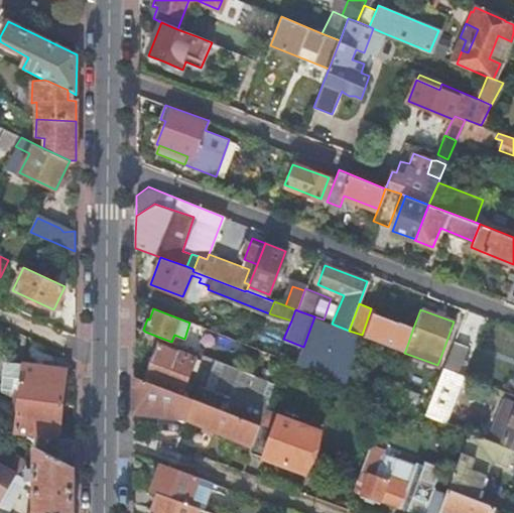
[(362,335),(405,351),(408,343),(413,328),(370,311),(362,335)]
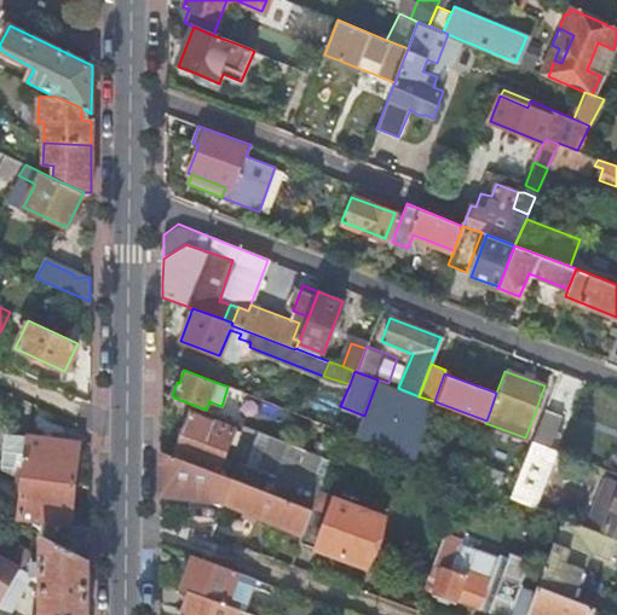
[(434,401),(419,396),(398,388),(388,383),(378,379),(364,416),(357,437),(413,459),(434,401)]
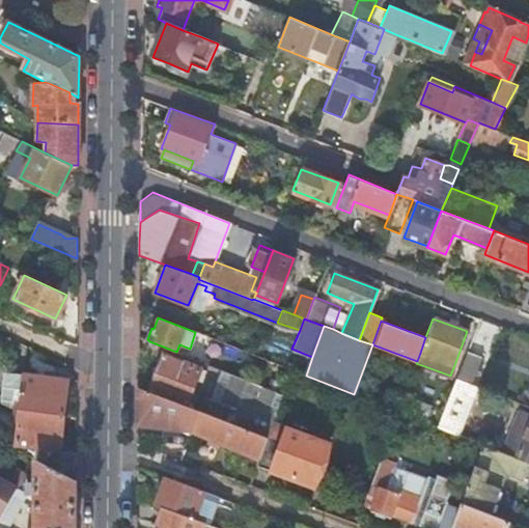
[(481,356),(466,351),(455,379),(470,384),(481,356)]
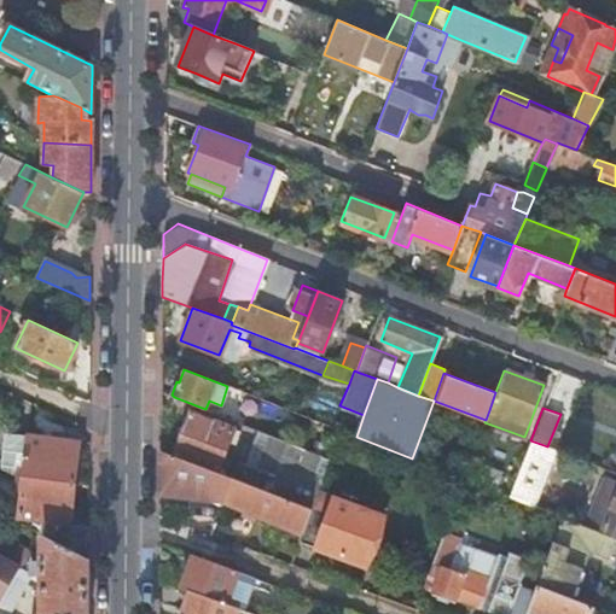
[(174,455),(218,472),(234,428),(191,410),(174,455)]
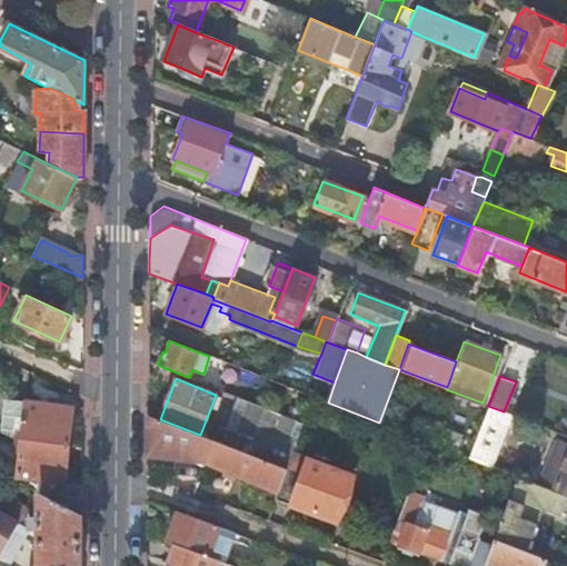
[(287,468),(302,423),(288,416),(238,396),(225,428),(252,439),(249,447),(245,445),(241,450),(287,468)]
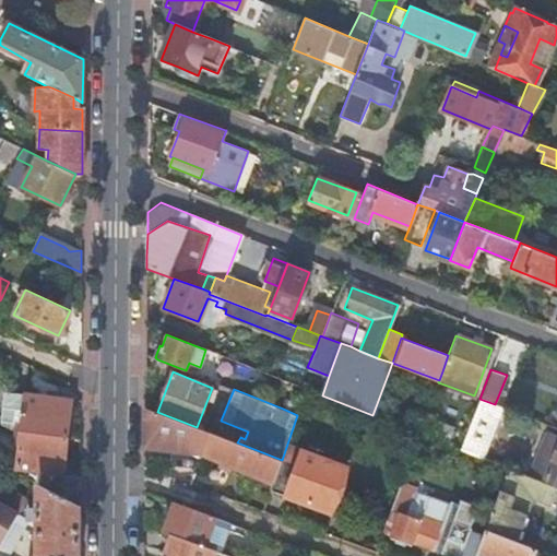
[(6,391),(1,423),(15,429),(68,437),(73,401),(6,391)]
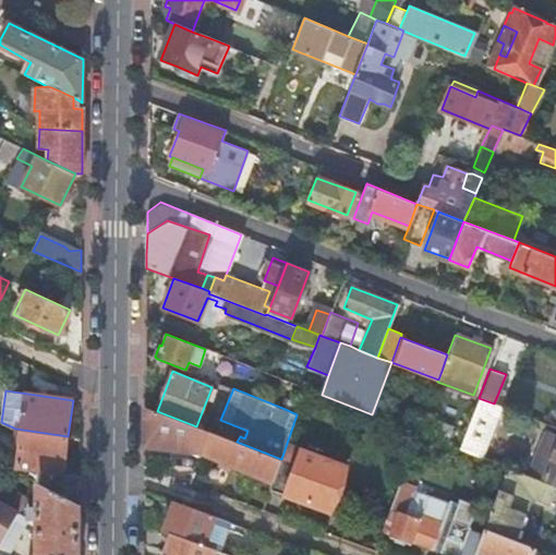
[(282,408),(297,414),(301,403),(286,398),(282,408)]
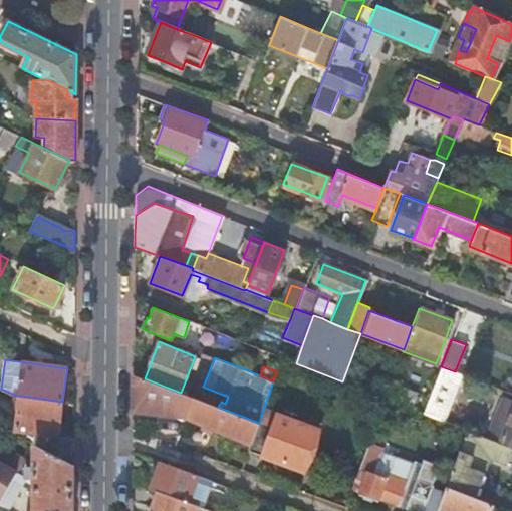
[(455,371),(441,366),(422,413),(442,421),(460,372),(455,371)]
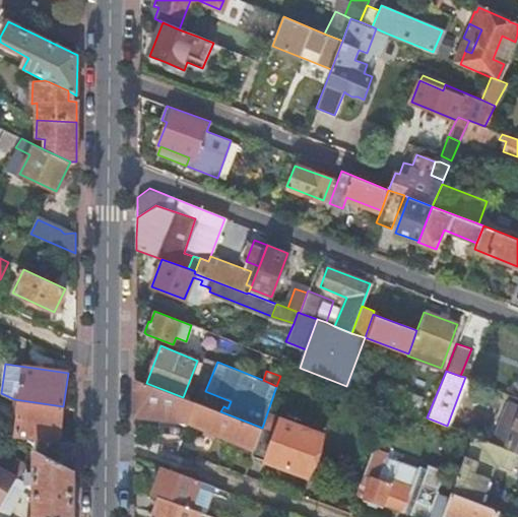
[(188,423),(189,422),(196,402),(183,397),(146,383),(135,379),(134,416),(166,416),(188,423)]
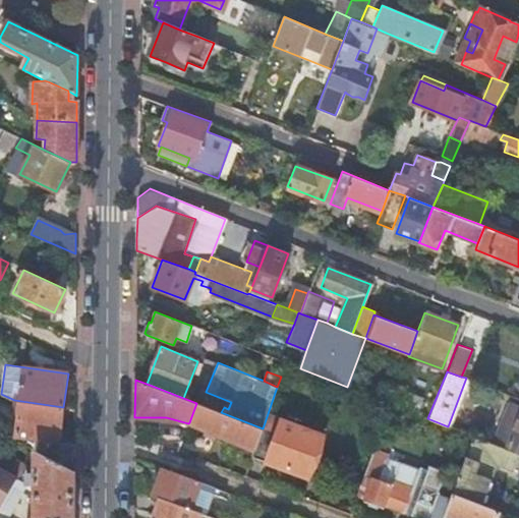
[(423,398),(397,388),(391,403),(416,414),(423,398)]
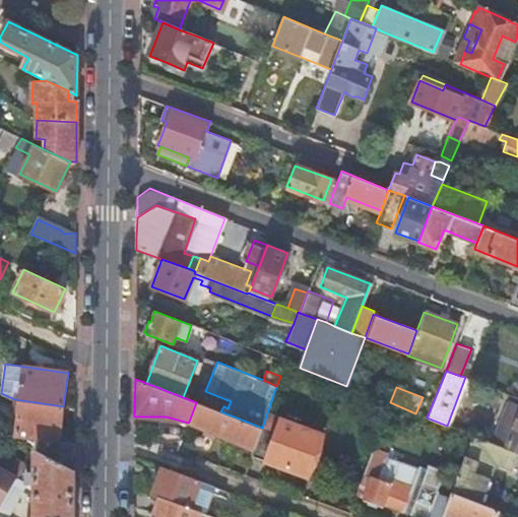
[(63,406),(14,399),(12,407),(18,407),(15,433),(18,436),(58,442),(63,406)]
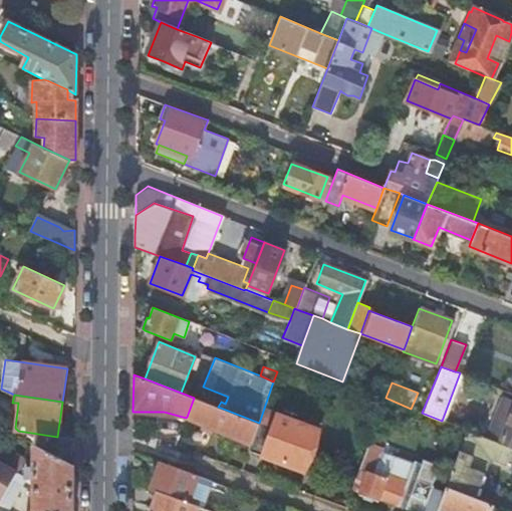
[(187,417),(252,442),(259,423),(218,407),(194,398),(187,417)]
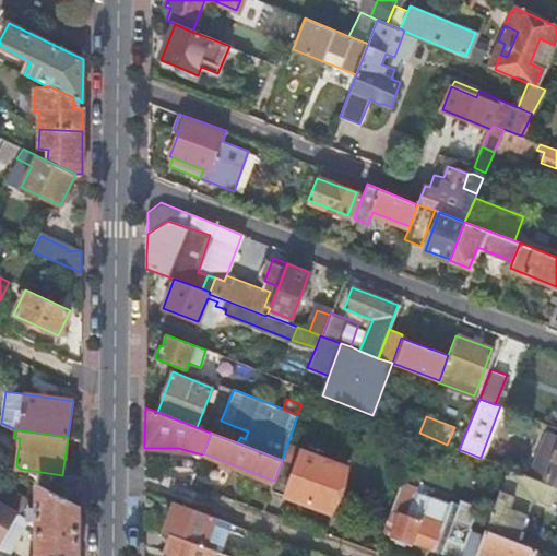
[(556,487),(556,486),(556,437),(546,433),(533,466),(541,470),(540,473),(532,470),(530,476),(556,487)]
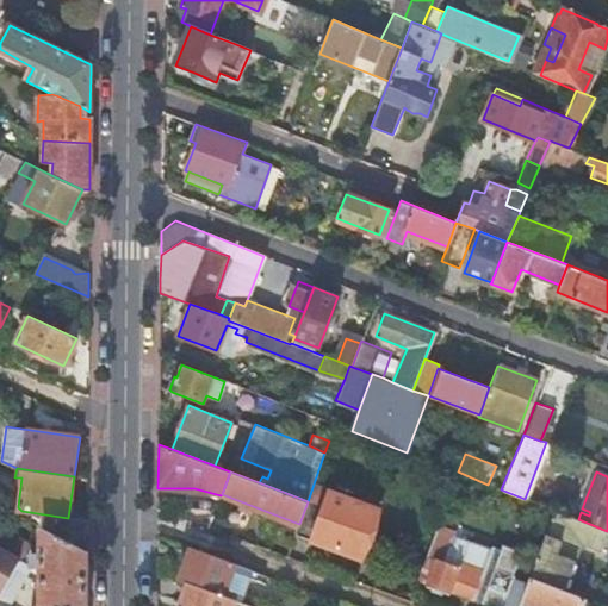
[(299,524),(296,535),(361,560),(379,511),(329,492),(324,507),(308,501),(299,524)]
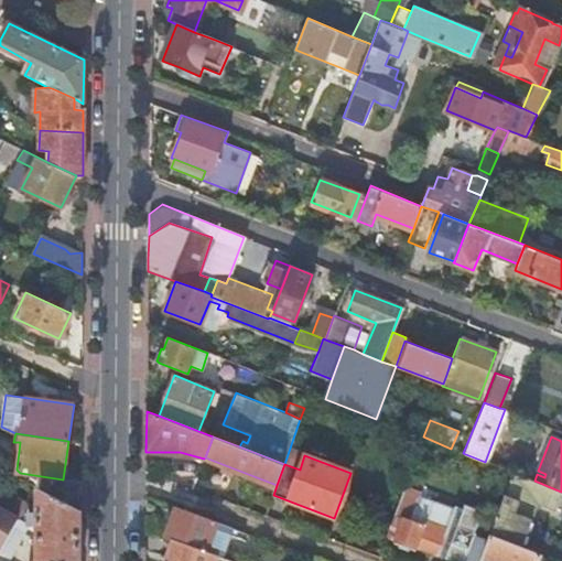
[(535,481),(512,472),(500,506),(519,514),(531,517),(537,503),(555,509),(561,492),(535,481)]
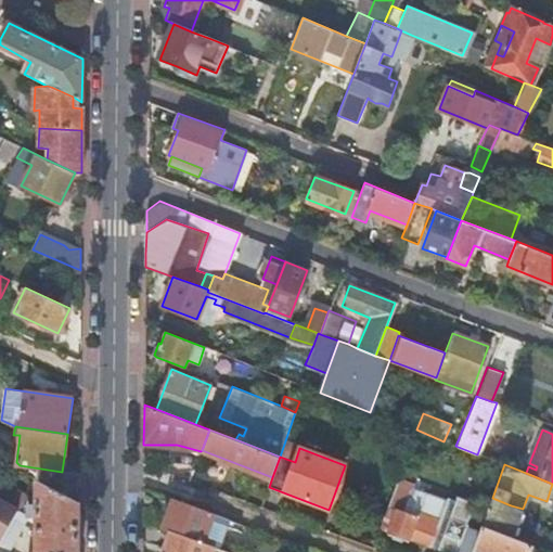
[(48,474),(46,485),(77,502),(78,478),(48,474)]
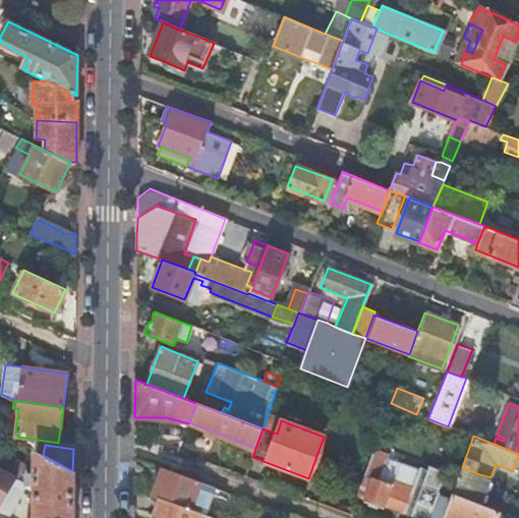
[(388,453),(375,449),(357,496),(419,517),(443,517),(450,500),(436,495),(431,507),(421,503),(426,487),(437,492),(444,471),(428,465),(426,469),(421,467),(419,470),(387,458),(388,453)]
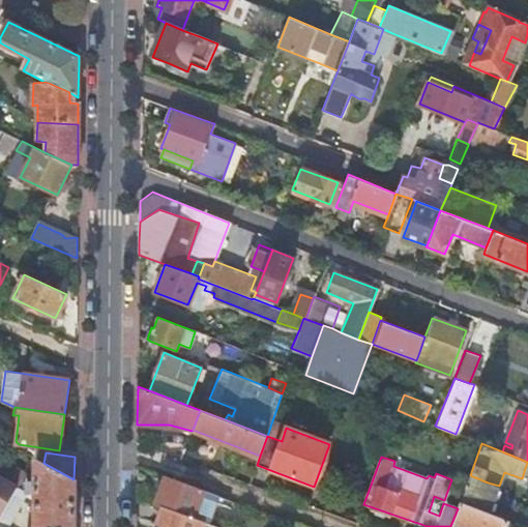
[(35,526),(72,526),(74,501),(74,479),(44,463),(36,460),(36,481),(25,481),(24,492),(25,494),(33,493),(32,497),(33,500),(36,500),(35,526)]
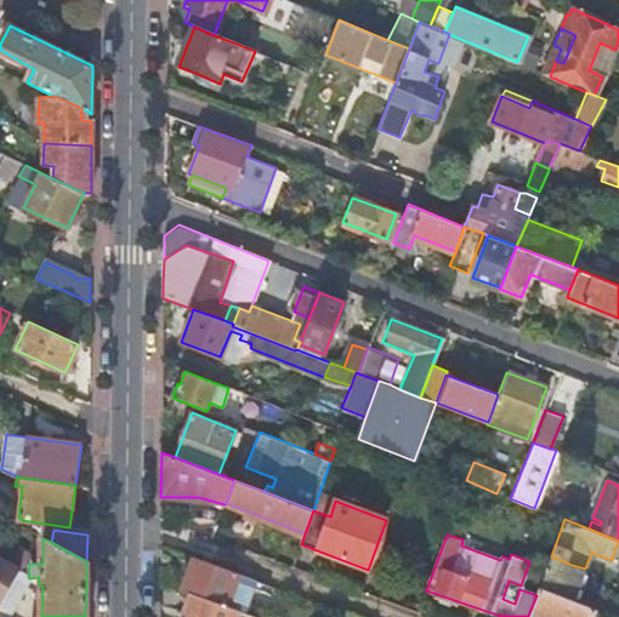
[(573,601),(585,569),(572,565),(551,556),(539,588),(561,596),(573,601)]
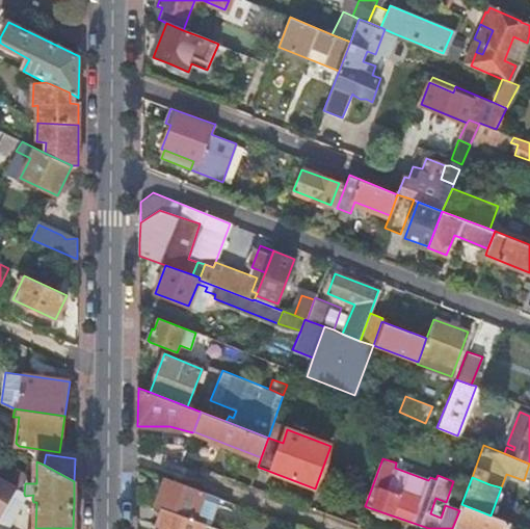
[(210,526),(220,498),(174,481),(166,478),(157,507),(164,509),(205,524),(210,526)]
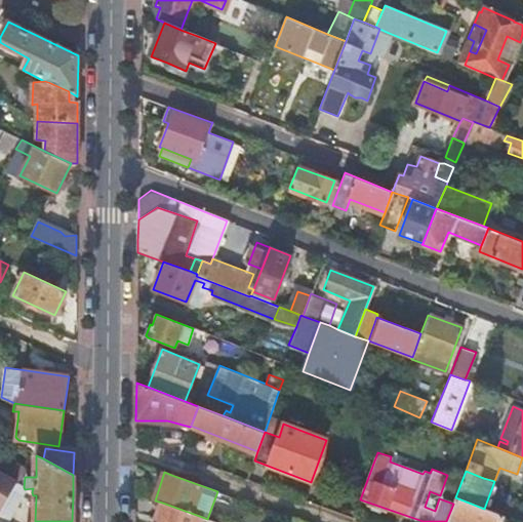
[(0,511),(15,482),(0,473),(0,511)]
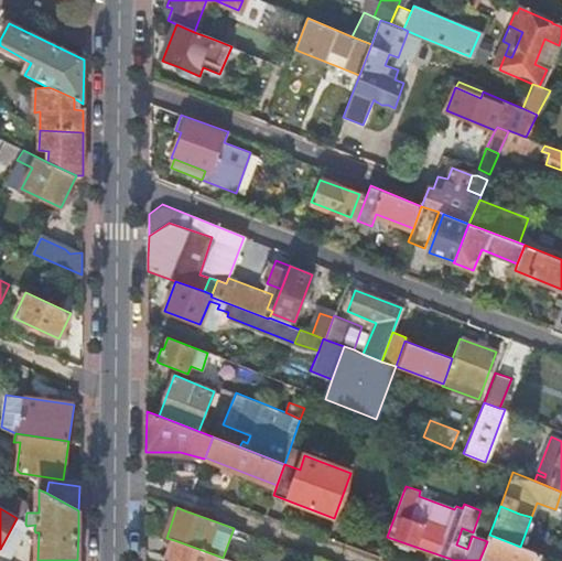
[(25,524),(17,518),(0,549),(0,560),(6,560),(26,526),(25,524)]
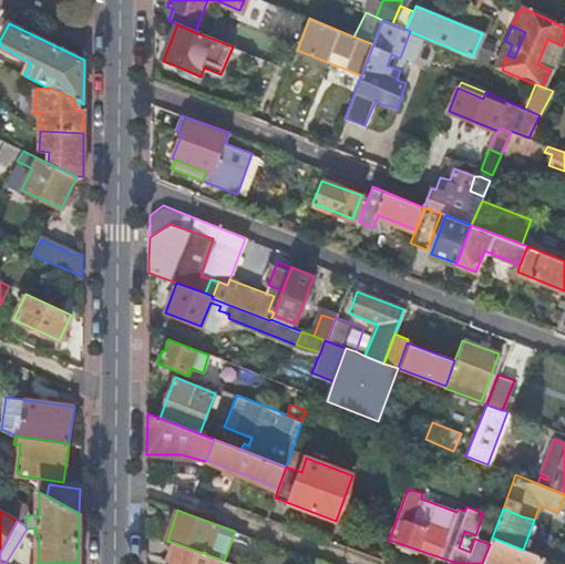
[(512,545),(492,537),(490,544),(482,563),(540,563),(543,556),(532,552),(523,550),(512,545)]
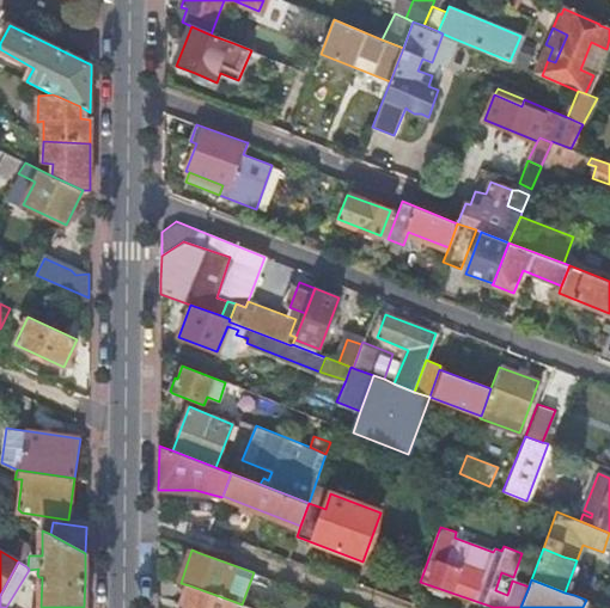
[(233,607),(236,602),(189,585),(188,589),(183,589),(180,599),(183,602),(181,607),(233,607)]
